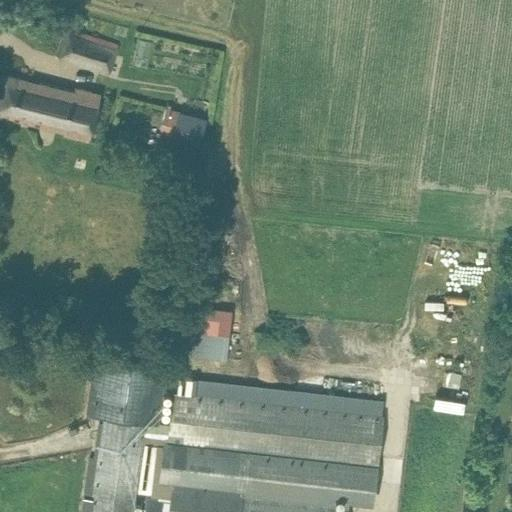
[(58,55),(108,72),(118,46),(67,29),(58,55)]
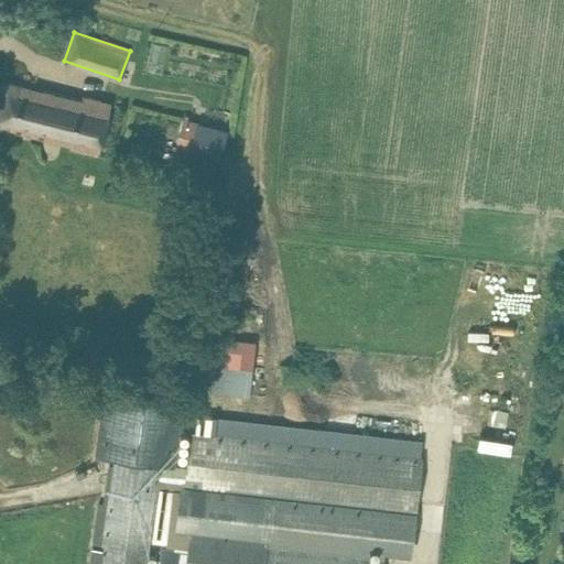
[(69,149),(97,156),(111,105),(83,97),(82,102),(3,80),(0,91),(0,127),(71,147),(69,149)]
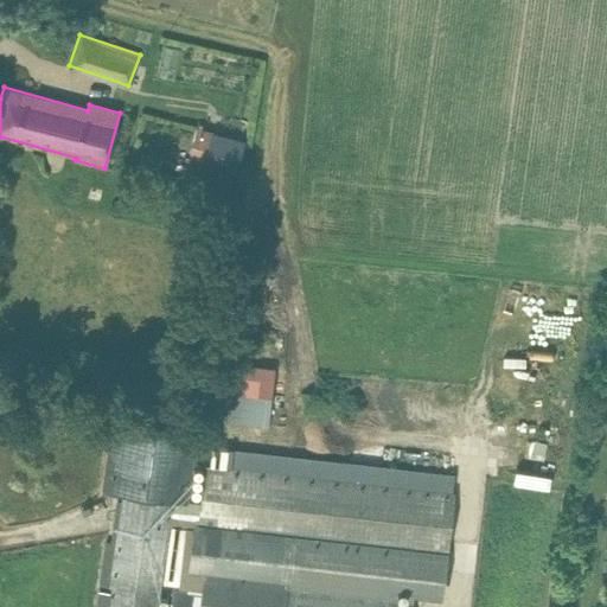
[(237,172),(244,139),(195,127),(187,160),(237,172)]
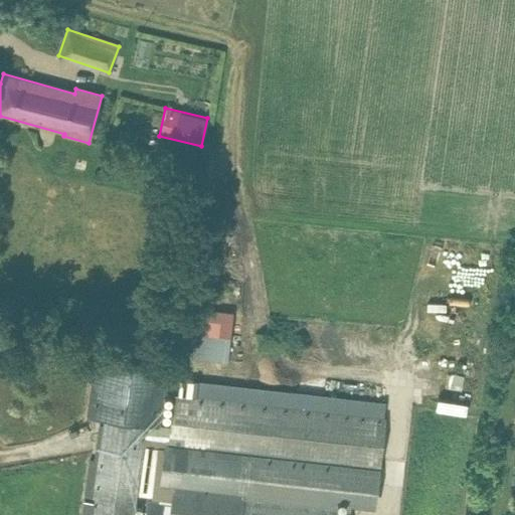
[(180,329),(180,358),(228,359),(228,329),(180,329)]
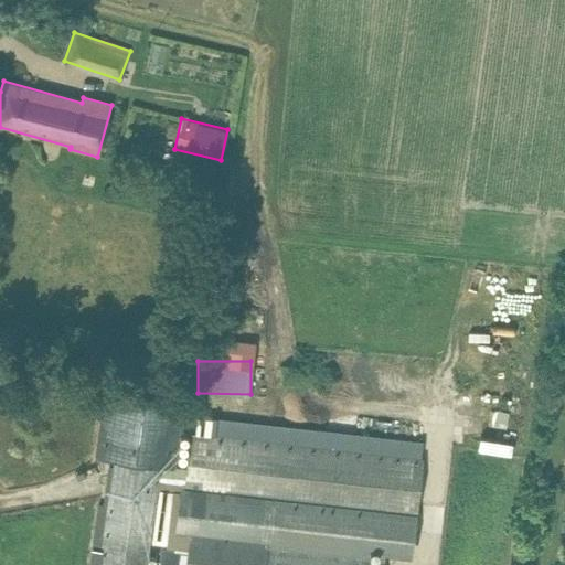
[(146,564),(151,523),(163,525),(158,564),(383,564),(385,552),(412,556),(423,458),(420,458),(423,440),(198,415),(195,433),(189,432),(185,464),(176,462),(183,405),(105,395),(95,458),(115,461),(103,554),(93,553),(91,564),(146,564)]
